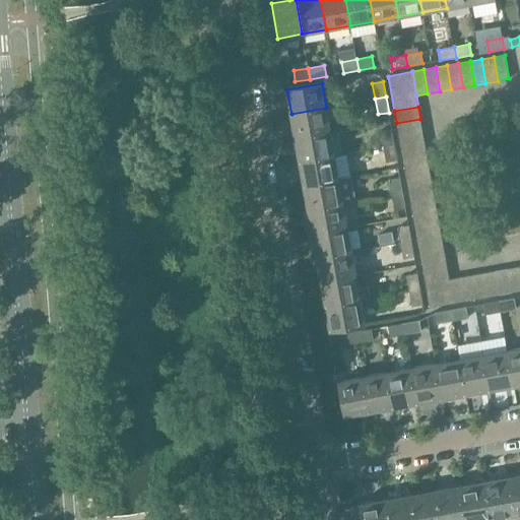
[(291,114),(296,138),(330,132),(326,108),(291,114)]
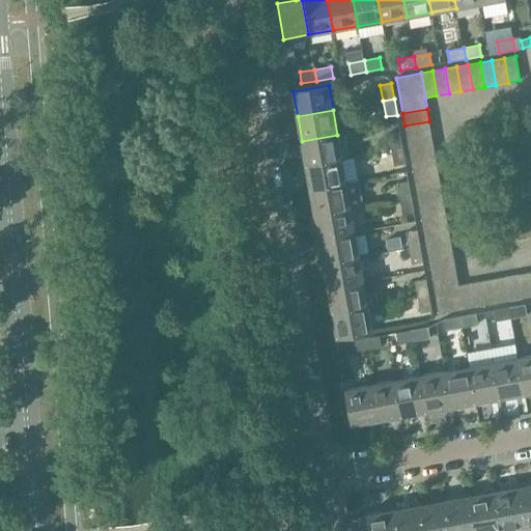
[(404,126),(407,137),(431,133),(429,121),(404,126)]
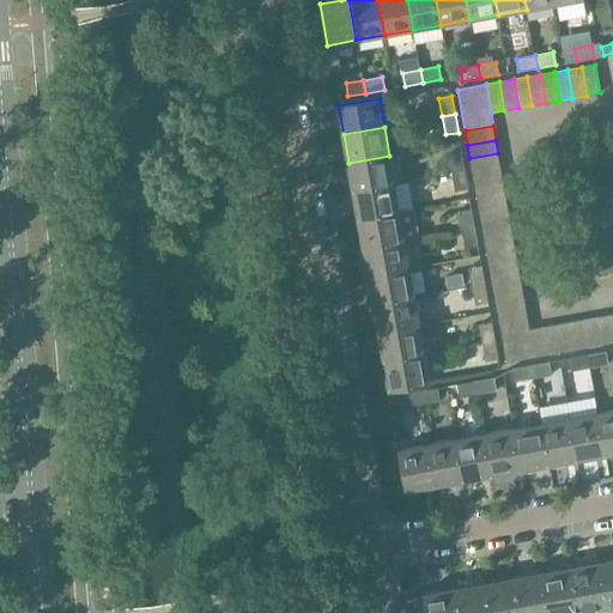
[(449,155),(453,173),(465,170),(462,152),(449,155)]
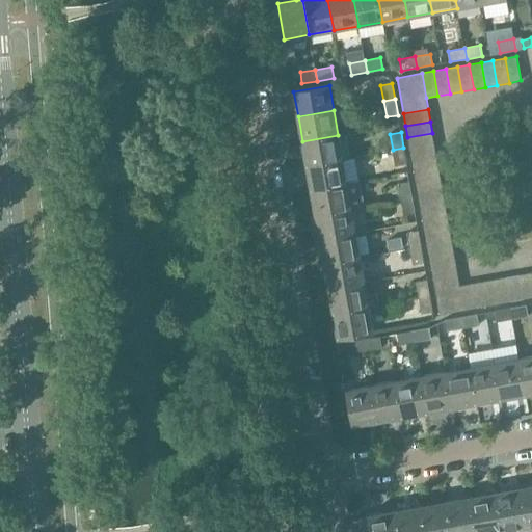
[(407,137),(409,149),(434,144),(432,133),(407,137)]
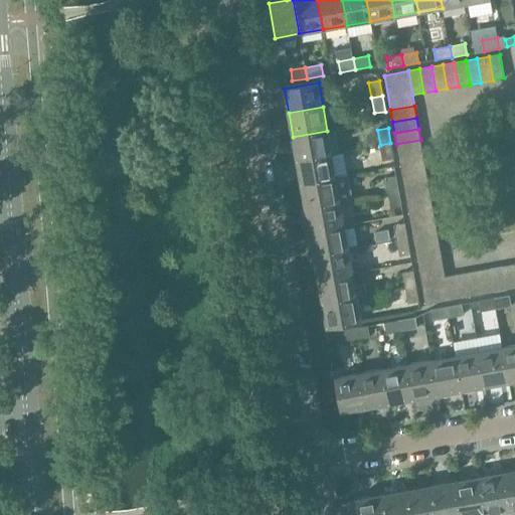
[(293,137),(297,160),(332,154),(327,131),(293,137)]
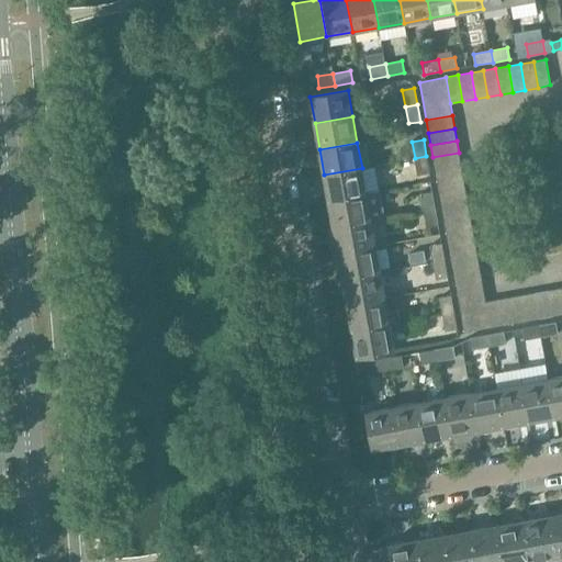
[(433,157),(436,170),(461,165),(459,153),(433,157)]
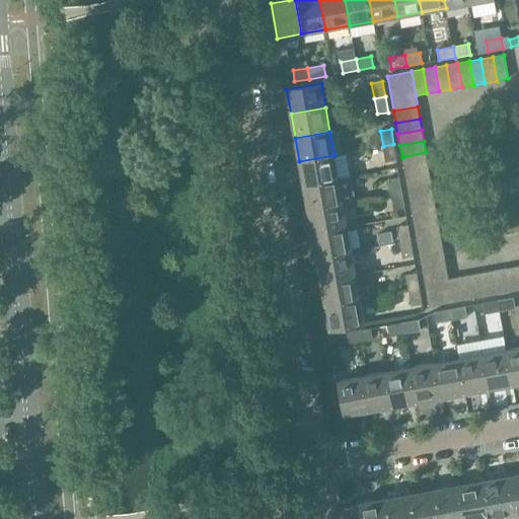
[(393,144),(383,146),(385,162),(396,160),(393,144)]
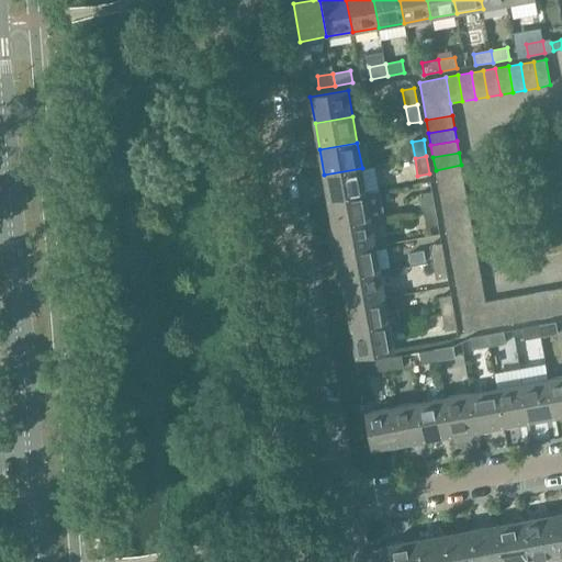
[(436,170),(438,182),(463,178),(461,165),(436,170)]
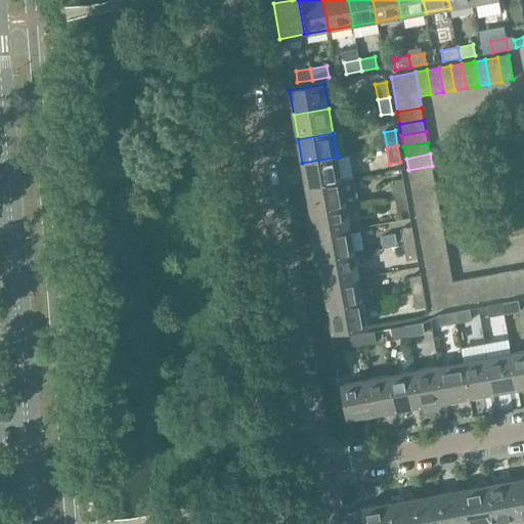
[(302,163),(307,187),(342,181),(338,157),(302,163)]
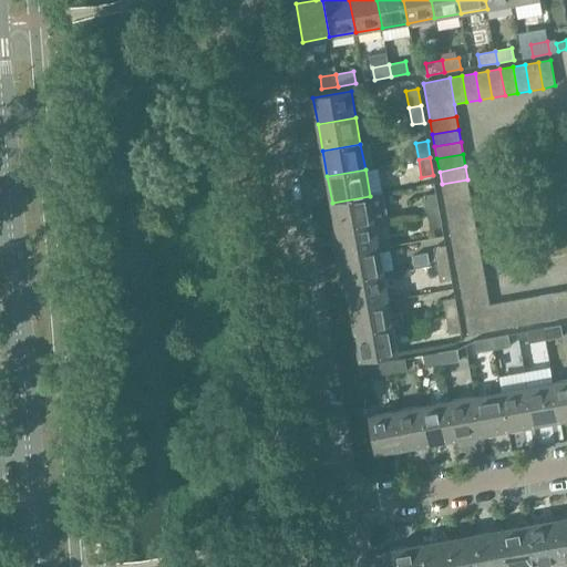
[(442,184),(444,196),(470,192),(467,179),(442,184)]
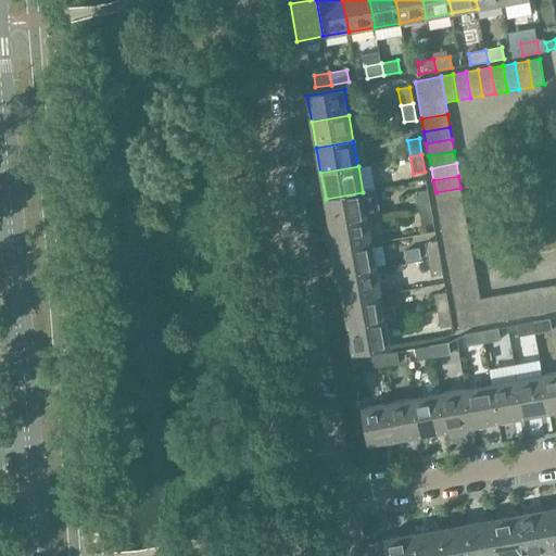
[(436,192),(438,204),(463,200),(460,188),(436,192)]
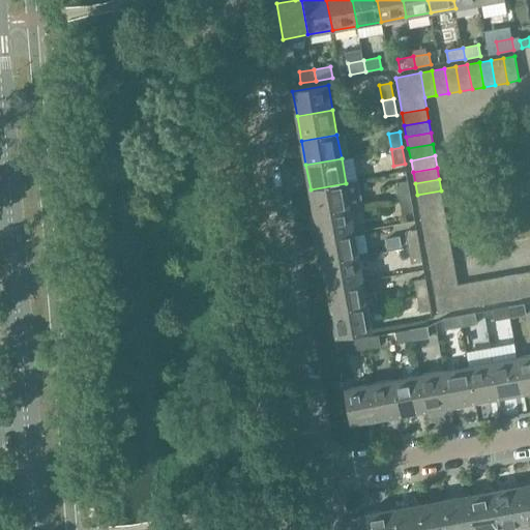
[(315,213),(350,207),(362,205),(358,181),(346,183),(311,189),(315,213)]
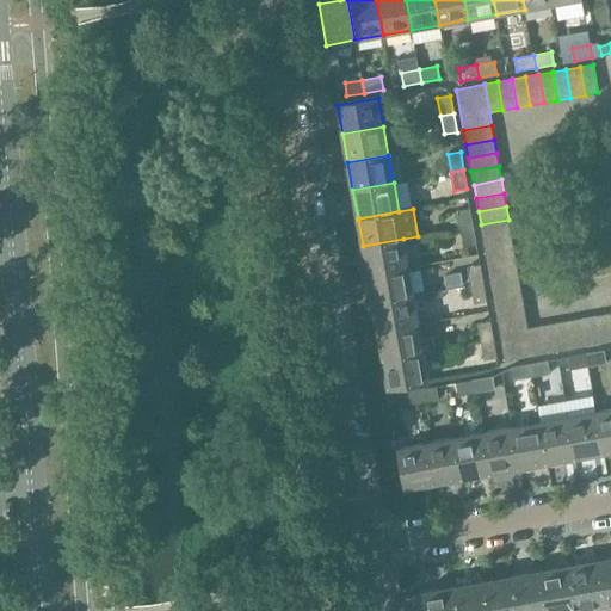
[(457,211),(461,229),(474,227),(470,209),(457,211)]
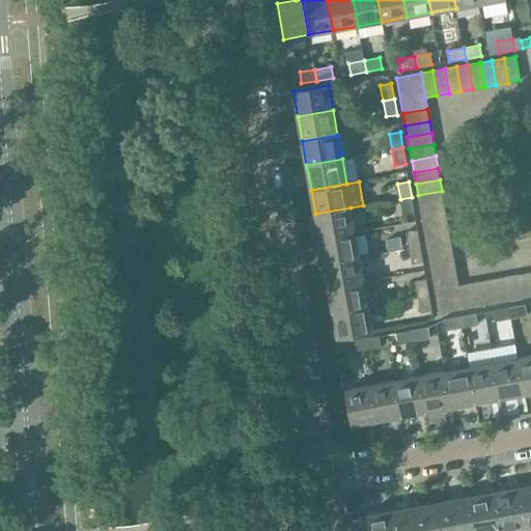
[(418,195),(420,207),(444,203),(442,191),(418,195)]
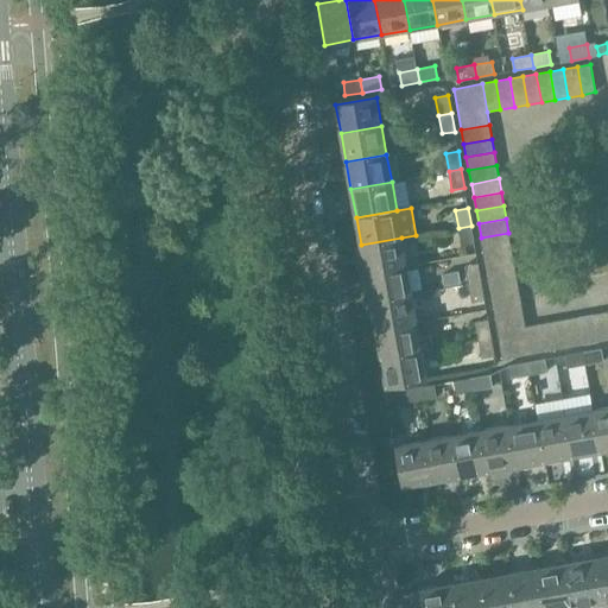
[(472,226),(458,228),(462,246),(475,244),(472,226)]
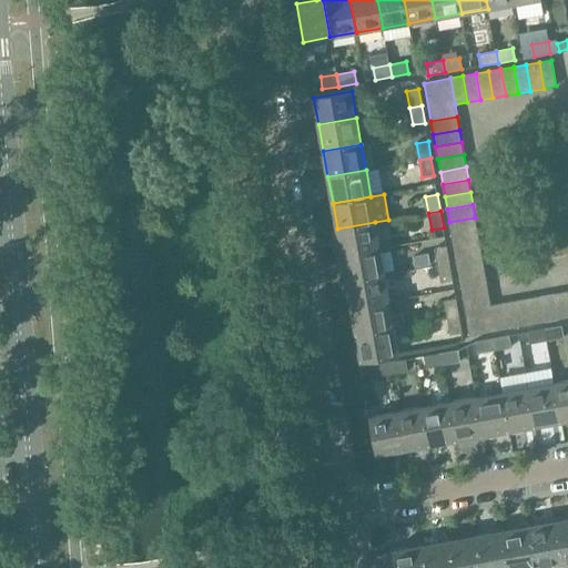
[(449,222),(452,234),(477,230),(475,217),(449,222)]
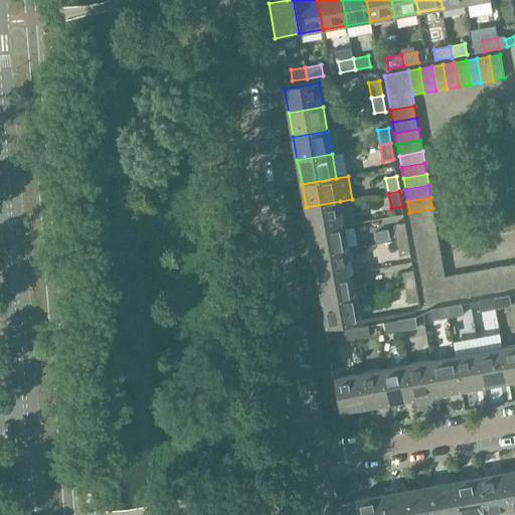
[(306,207),(310,231),(344,225),(340,201),(306,207)]
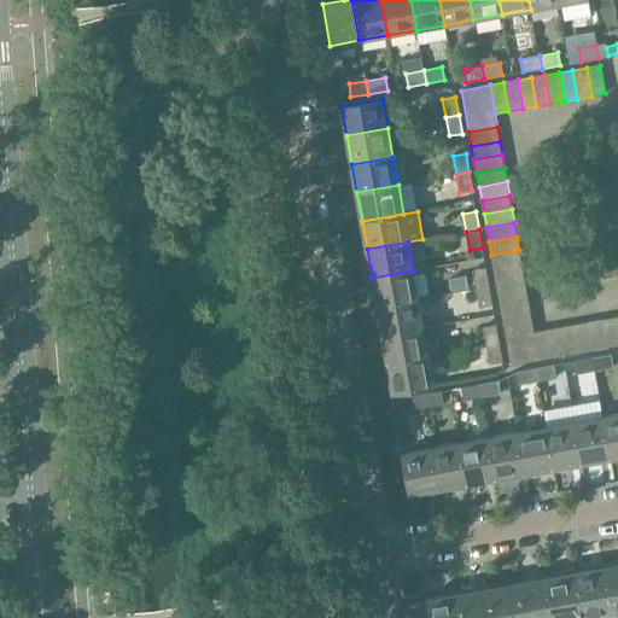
[(491,255),(494,268),(522,263),(519,250),(491,255)]
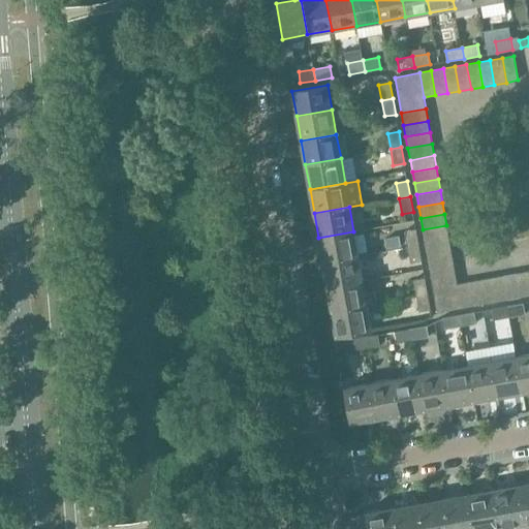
[(423,229),(425,242),(448,237),(446,225),(423,229)]
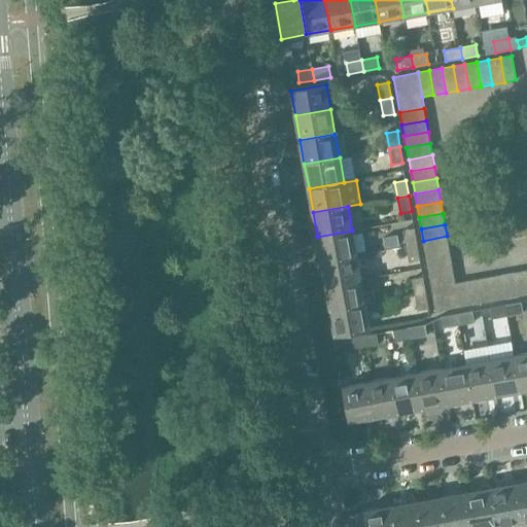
[(403,231),(407,246),(417,244),(415,229),(403,231)]
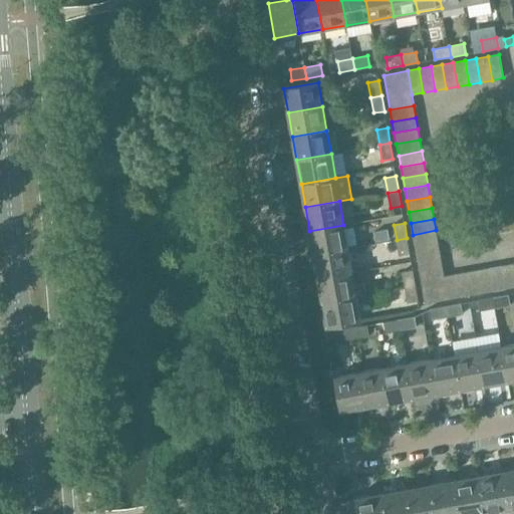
[(309,231),(313,254),(347,248),(343,225),(309,231)]
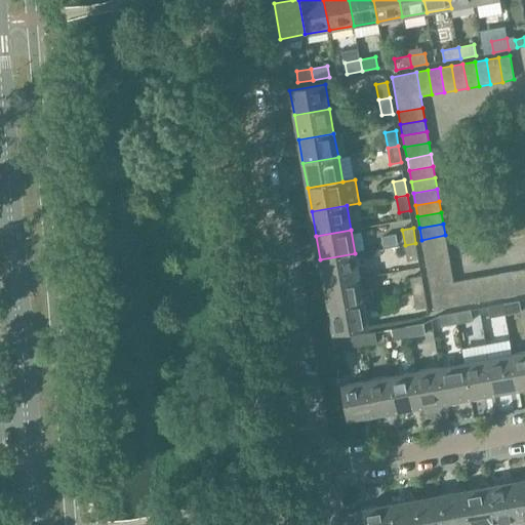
[(421,240),(423,251),(447,247),(445,235),(421,240)]
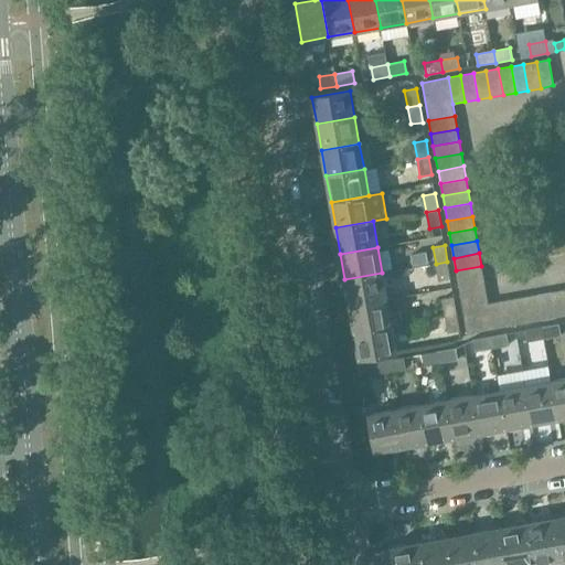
[(447,262),(436,264),(438,280),(450,278),(447,262)]
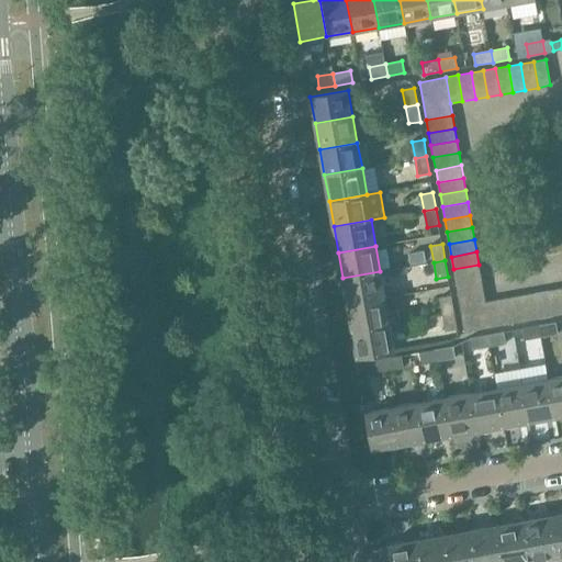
[(453,269),(456,281),(481,277),(479,265),(453,269)]
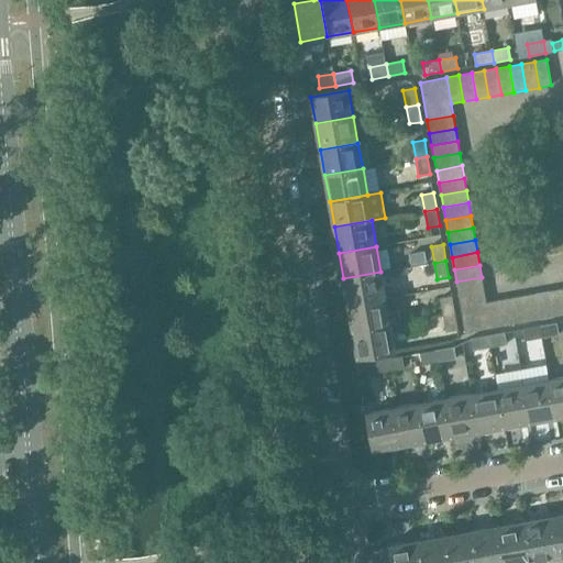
[(343,278),(348,305),(386,298),(381,272),(343,278)]
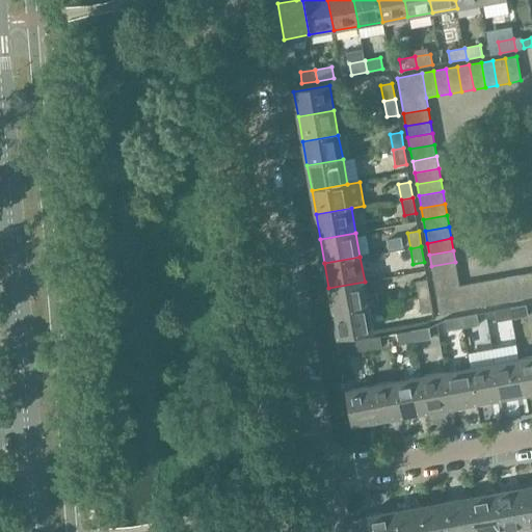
[(431,266),(433,277),(457,273),(455,262),(431,266)]
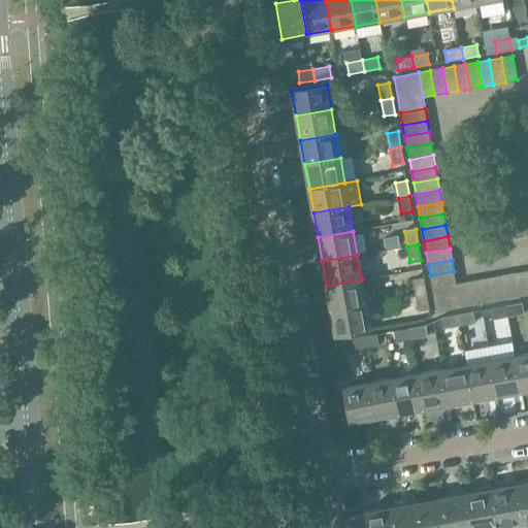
[(527,276),(527,270),(516,272),(520,297),(527,295),(527,276)]
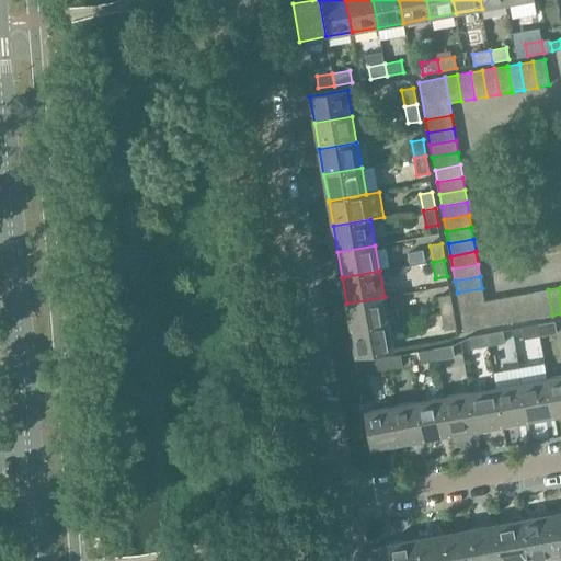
[(482,288),(457,293),(464,331),(490,327),(484,301),(482,288)]
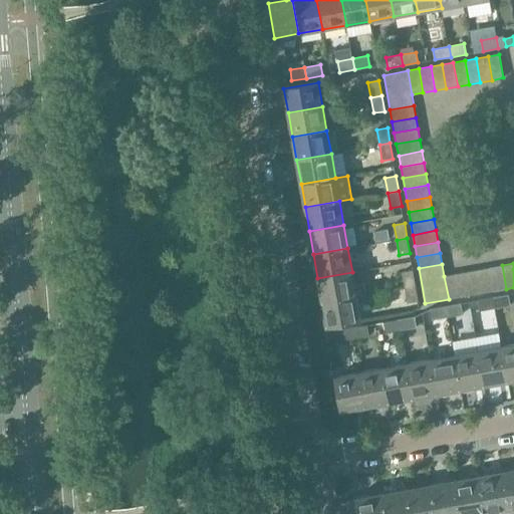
[(502,265),(490,267),(494,291),(506,289),(502,265)]
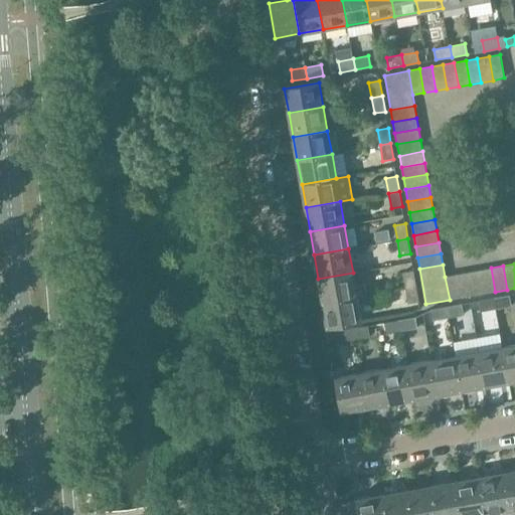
[(491,268),(480,270),(484,294),(495,292),(491,268)]
